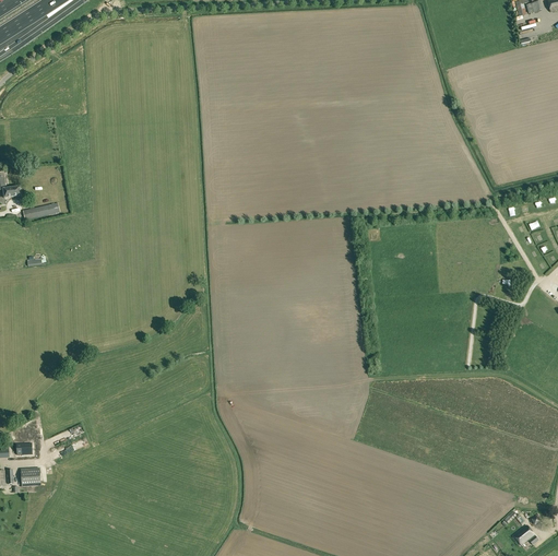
[(523,1),(527,0),(514,0),(518,13),(525,12),(523,1)]
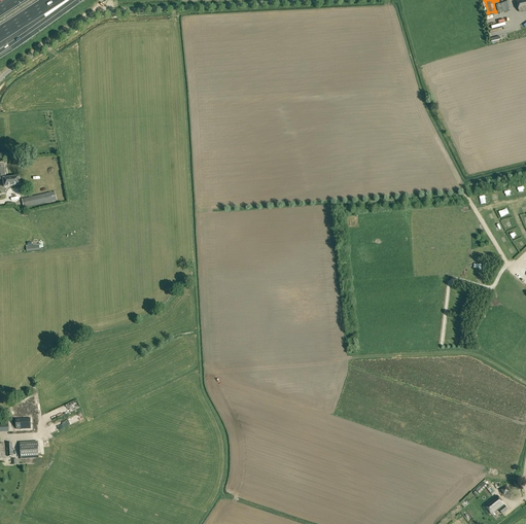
[(495,2),(497,10),(510,7),(507,0),(503,0),(495,2)]
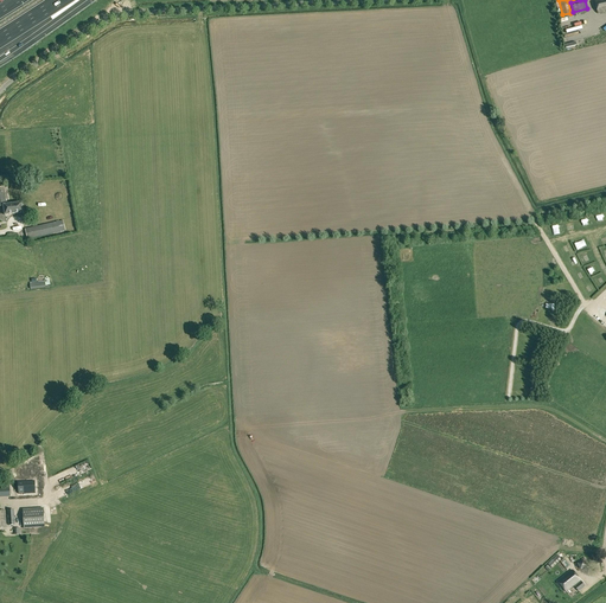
[(594,0),(597,11),(605,7),(605,0),(594,0)]
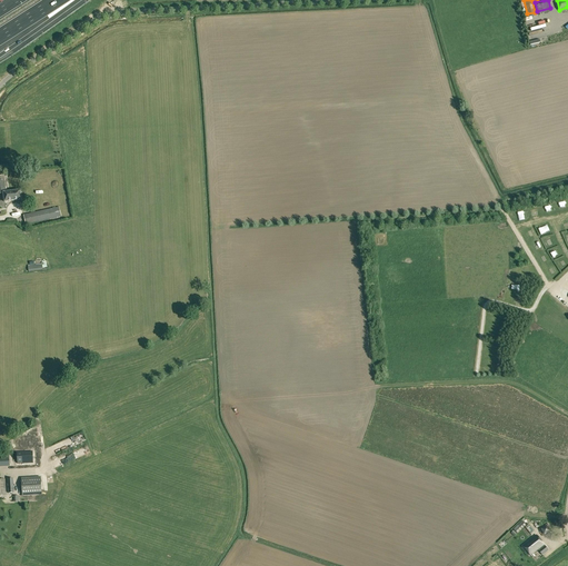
[(530,27),(531,32),(546,29),(545,23),(530,27)]
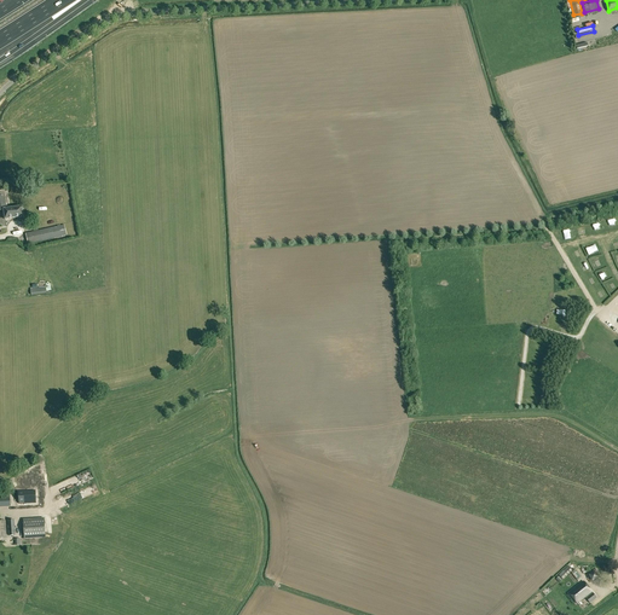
[(3,206),(3,207),(4,216),(22,214),(21,203),(6,206),(3,206)]
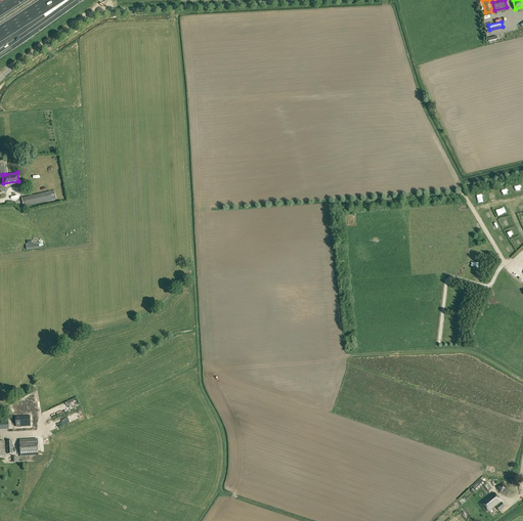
[(53,187),(20,194),(23,204),(55,197),(53,187)]
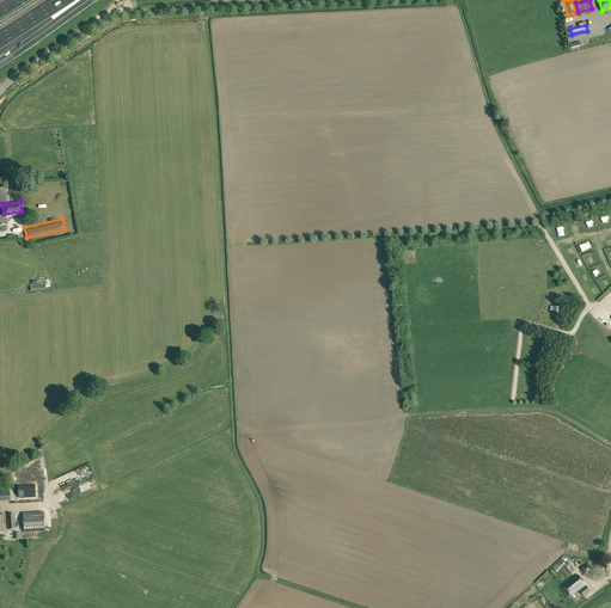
[(17,484),(18,495),(35,493),(34,484),(17,484)]
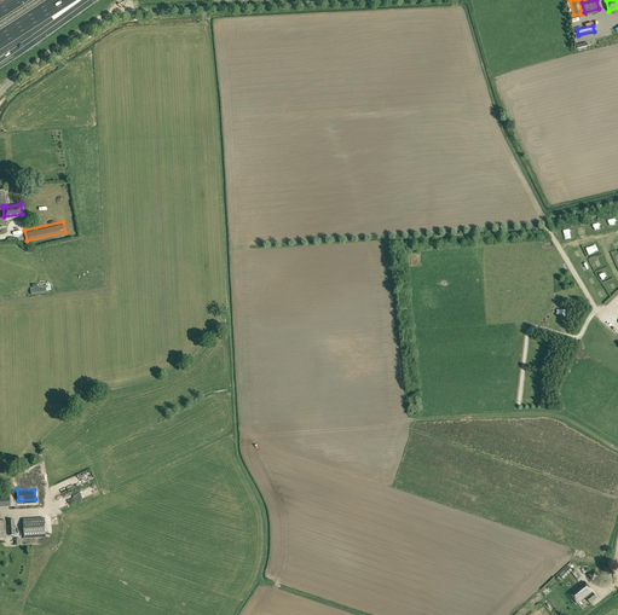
[(0,504),(11,504),(10,494),(0,494),(0,504)]
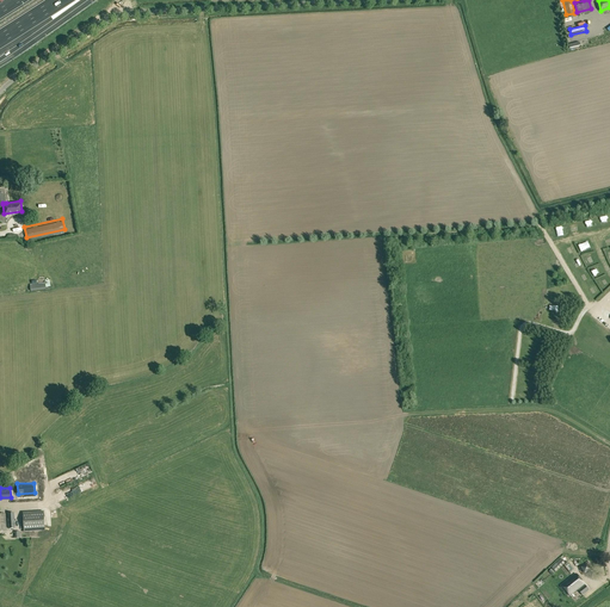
[(22,509),(23,528),(43,527),(43,508),(22,509)]
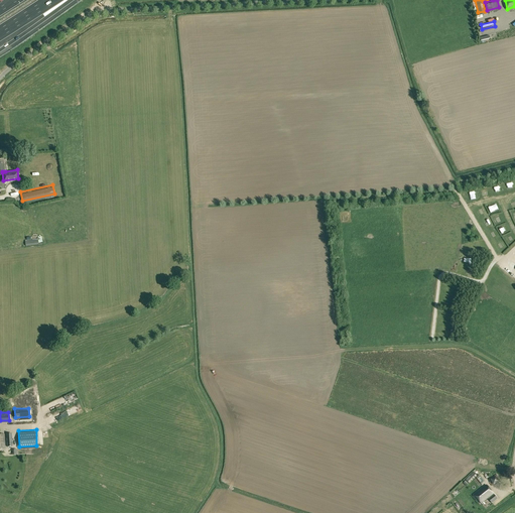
[(51,432),(47,438),(54,442),(57,436),(51,432)]
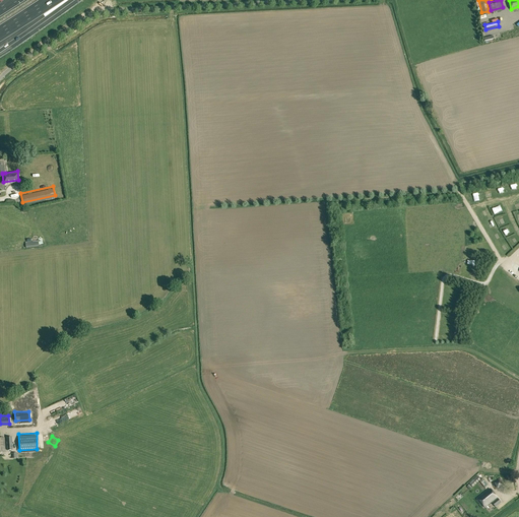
[(471,485),(479,476),(476,473),(468,480),(471,485)]
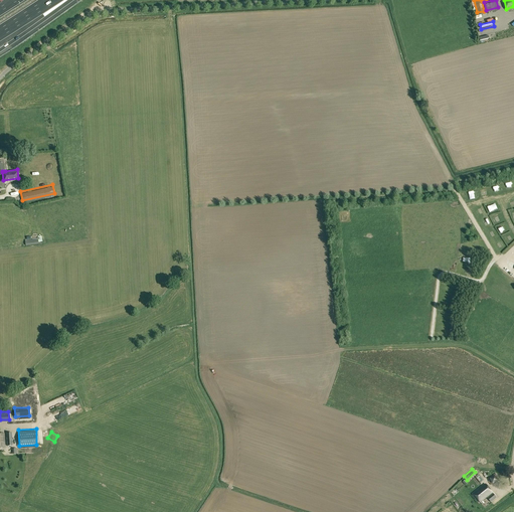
[(486,475),(490,482),(498,477),(495,471),(486,475)]
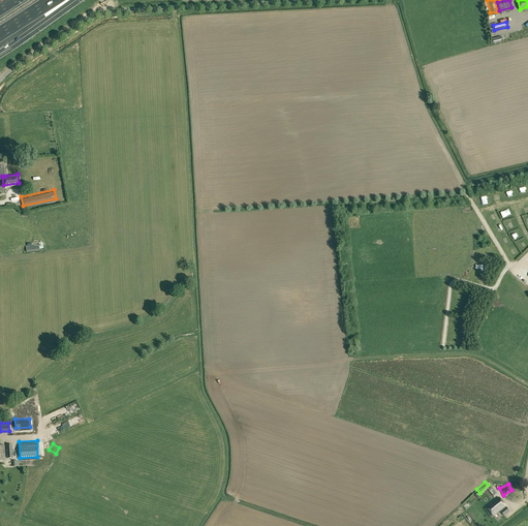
[(503,513),(508,508),(498,494),(485,504),(492,514),(499,507),(503,513)]
